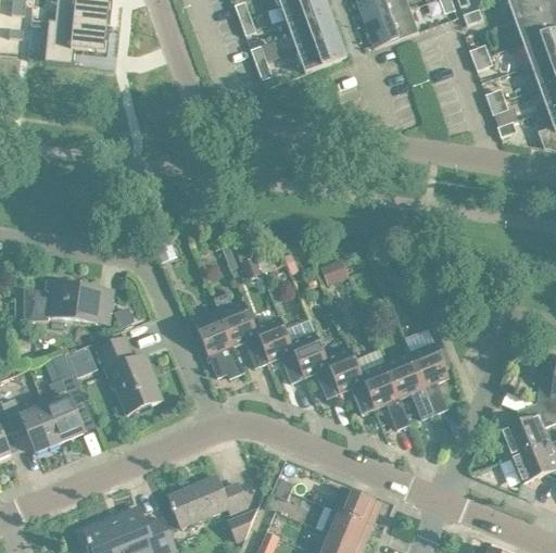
[(48,21),(48,22),(106,27),(106,25),(109,2),(87,0),(78,0),(57,0),(54,21),(48,21)]
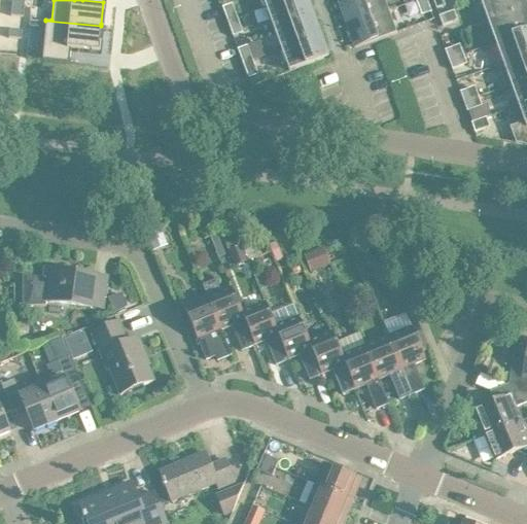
[(273,26),(308,13),(302,0),(279,0),(266,5),(273,26)]
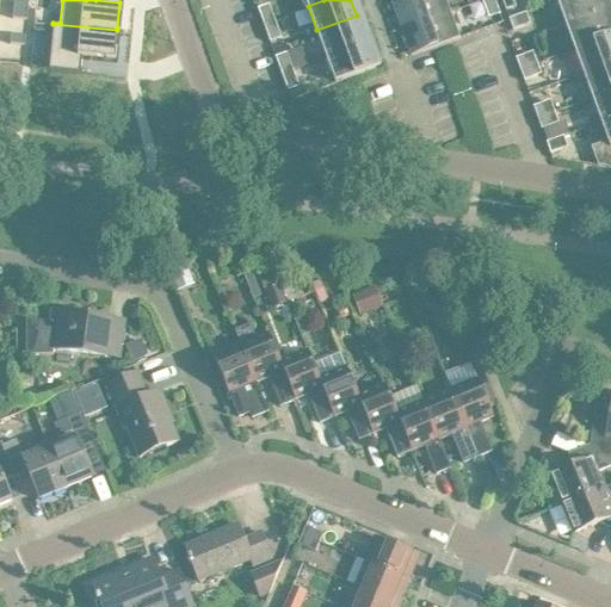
[(399,0),(392,2),(401,26),(449,10),(445,0),(399,0)]
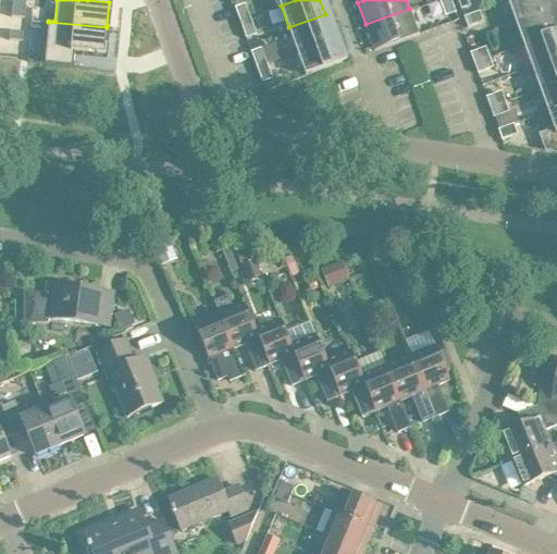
[(440,0),(444,13),(455,10),(450,0),(440,0)]
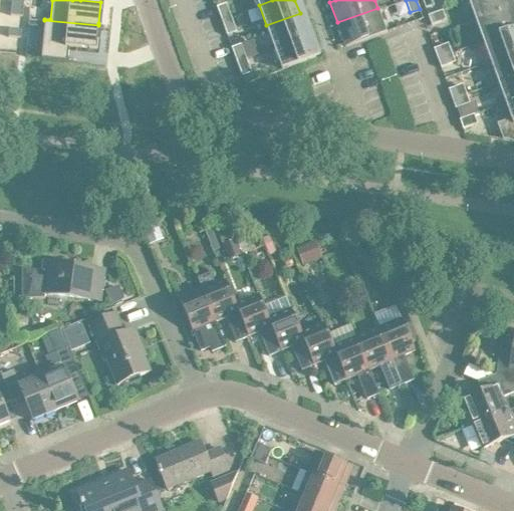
[(475,19),(509,6),(506,0),(469,0),(475,19)]
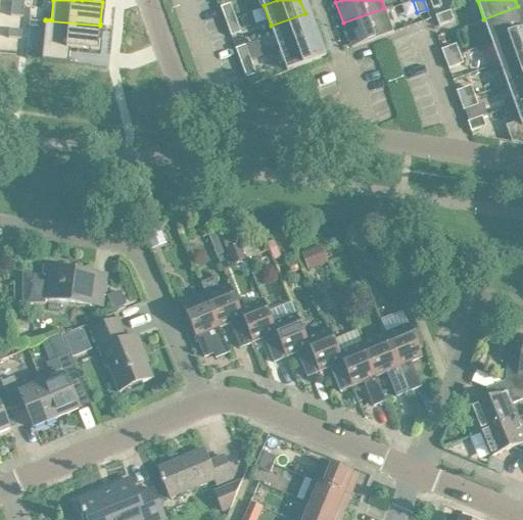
[(228,1),(220,4),(225,19),(233,16),(228,1)]
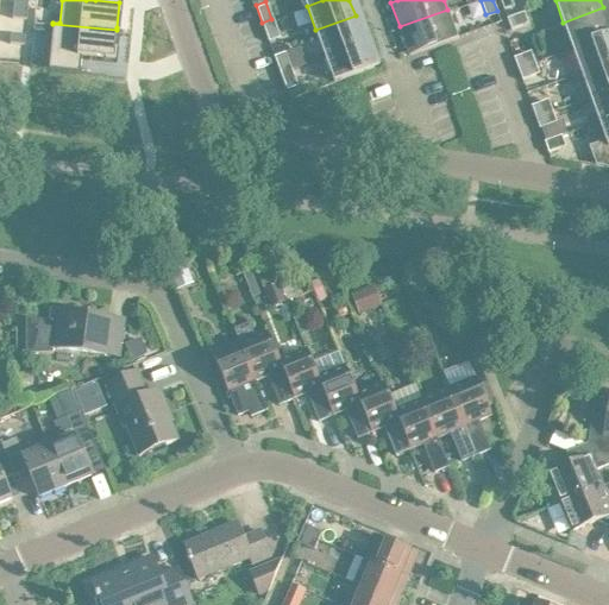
[(25,17),(26,7),(12,6),(11,16),(25,17)]
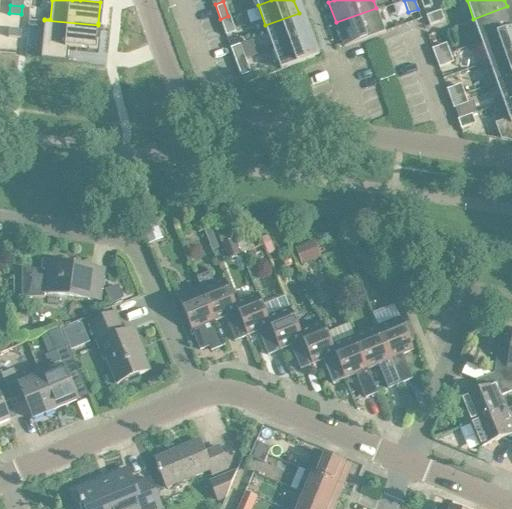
[(473,19),(480,39),(511,27),(511,20),(507,6),(473,19)]
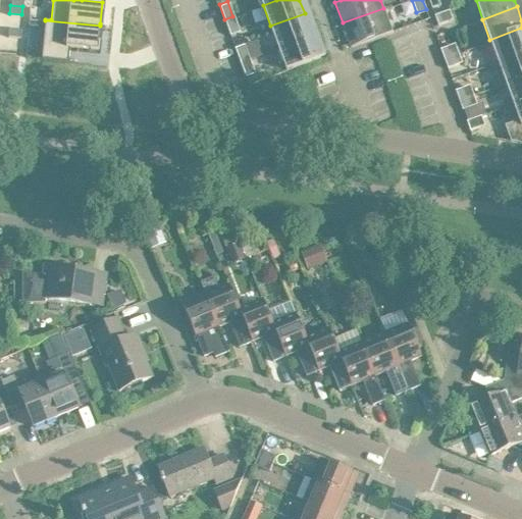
[(383,8),(343,22),(350,45),(392,30),(383,8)]
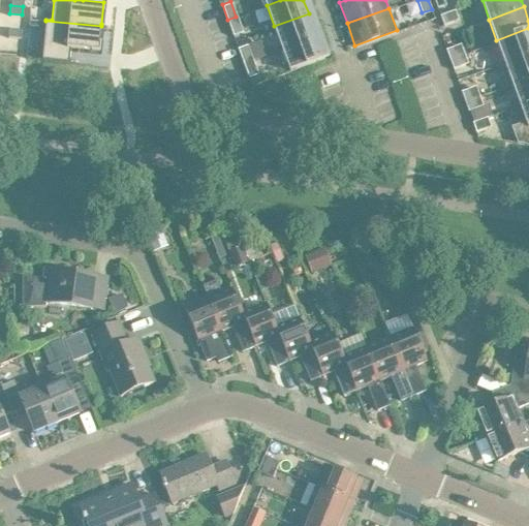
[(439,13),(442,21),(443,24),(458,18),(455,8),(439,13)]
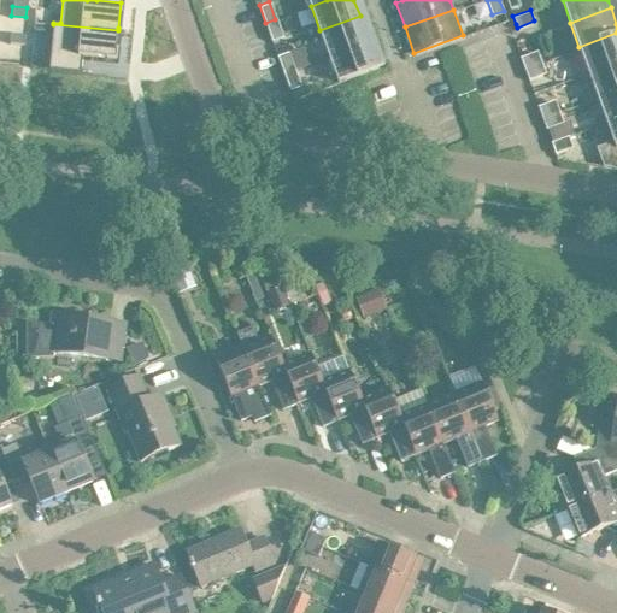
[(328,54),(369,40),(360,16),(319,30),(328,54)]
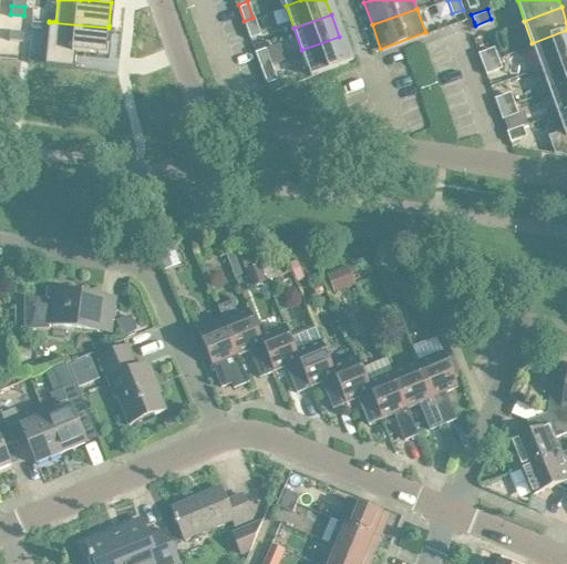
[(253,18),(244,21),(249,37),(258,33),(253,18)]
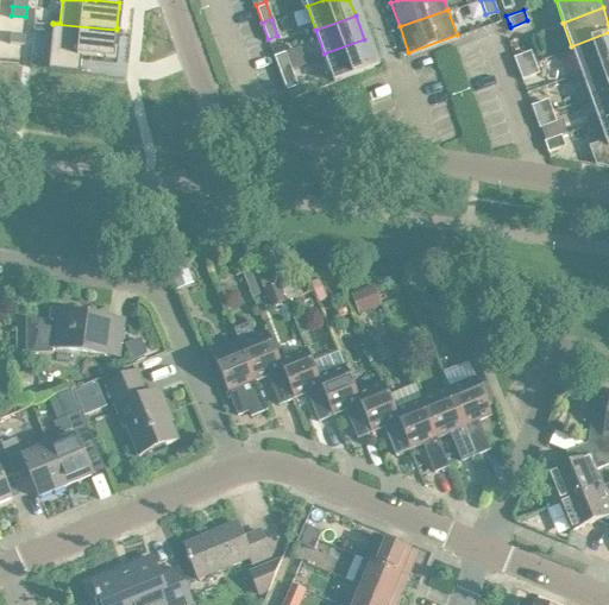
[(52,24),(49,67),(79,69),(81,55),(90,55),(113,58),(117,33),(117,30),(52,24)]
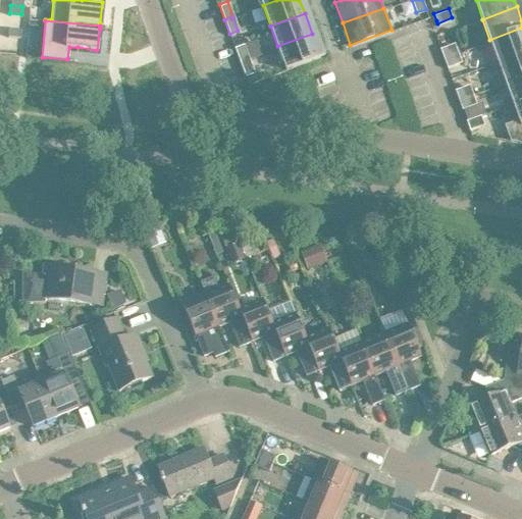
[(8,27),(7,35),(19,36),(20,28),(8,27)]
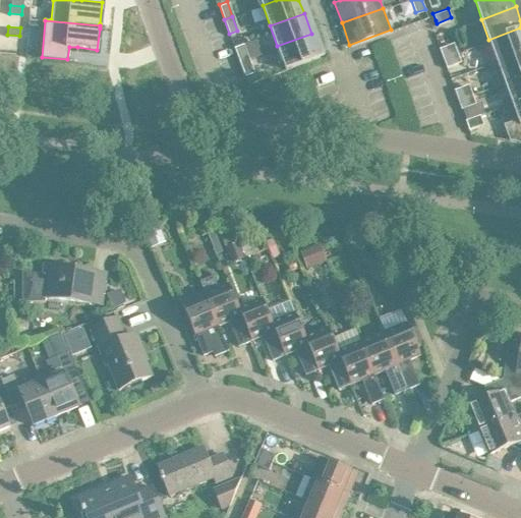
[(497,60),(520,51),(520,27),(488,40),(497,60)]
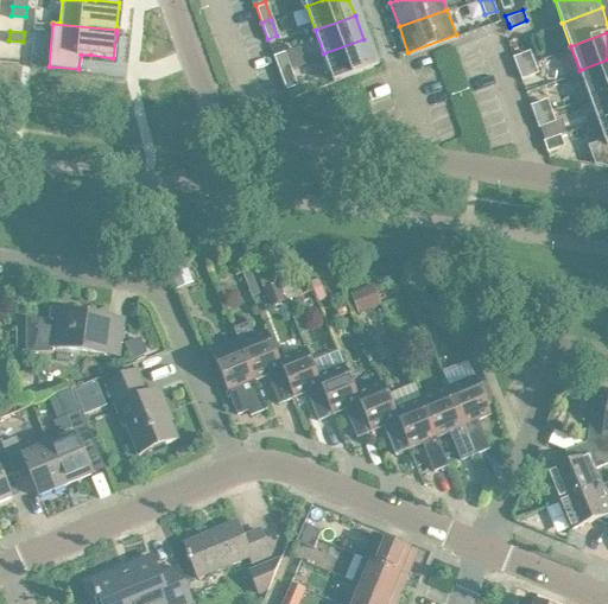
[(363,39),(323,53),(333,80),(373,65),(363,39)]
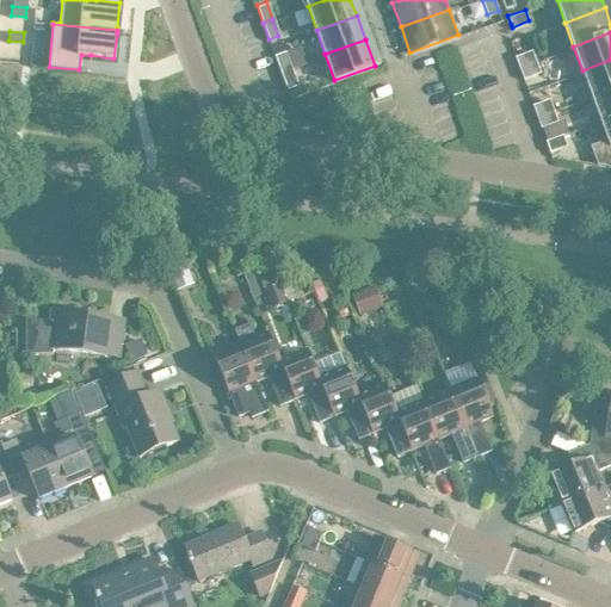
[(519,66),(536,60),(531,48),(514,55),(519,66)]
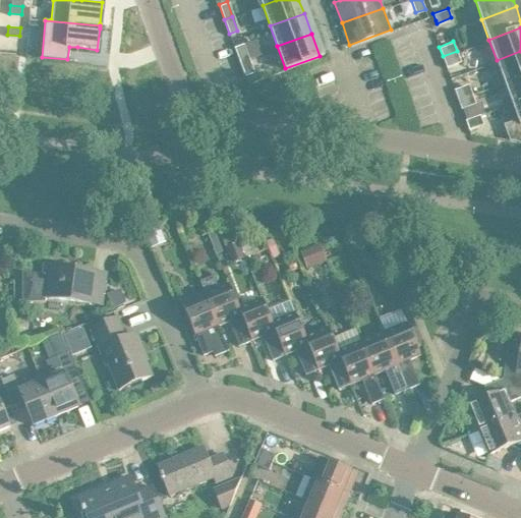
[(239,60),(248,57),(243,42),(234,46),(239,60)]
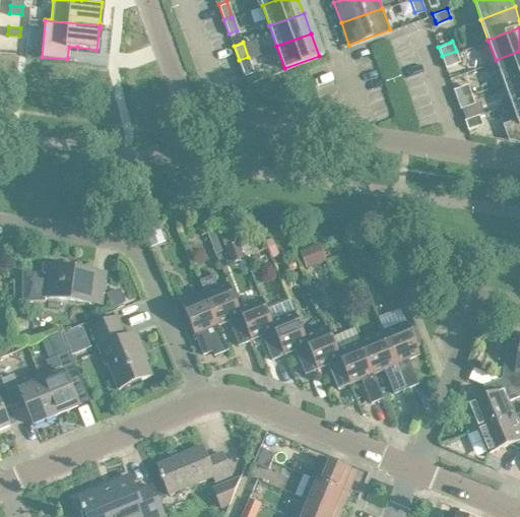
[(456,51),(442,56),(445,66),(459,60),(456,51)]
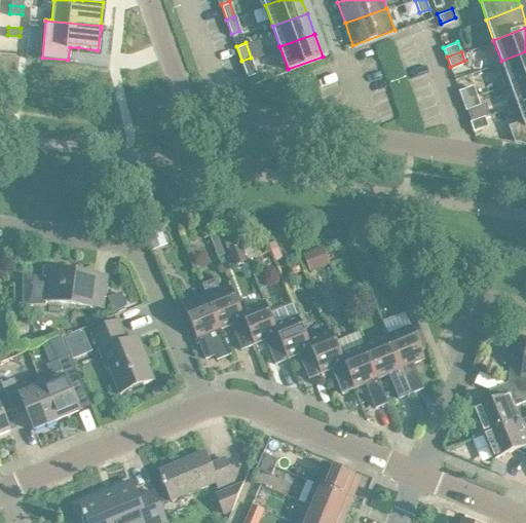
[(509,82),(525,75),(525,51),(501,61),(509,82)]
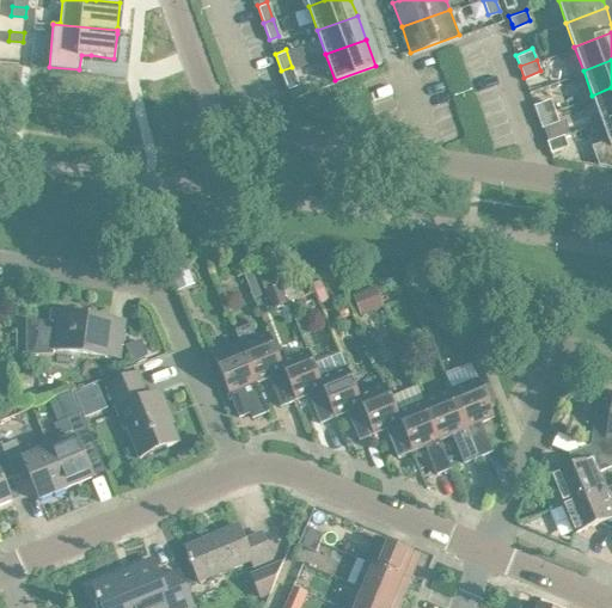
[(292,67),(281,71),(287,87),(299,84),(292,67)]
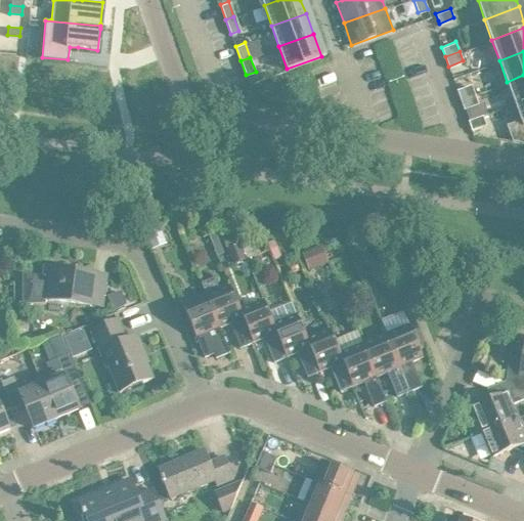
[(514,102),(523,98),(523,75),(507,82),(514,102)]
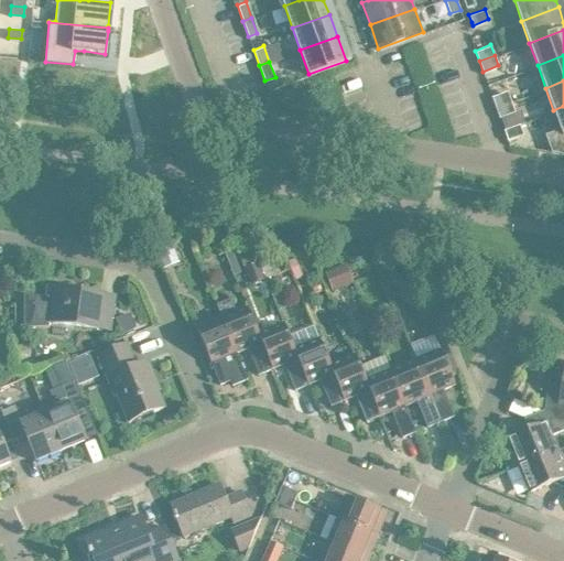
[(495,106),(510,100),(507,89),(491,95),(495,106)]
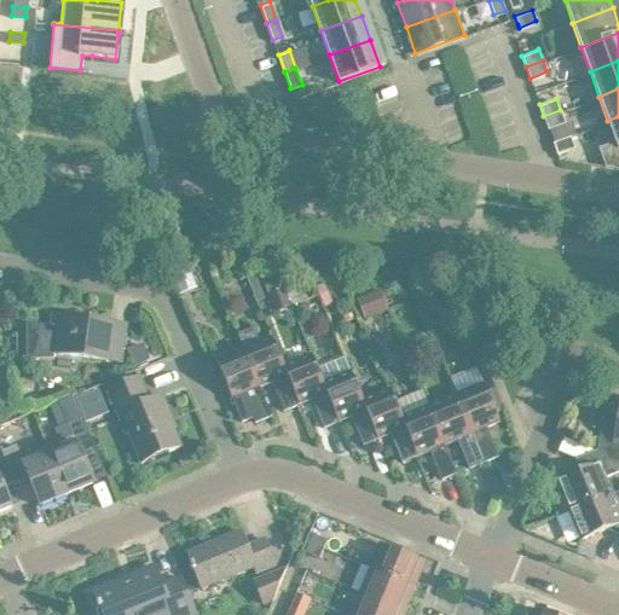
[(560,110),(543,116),(548,127),(565,121),(560,110)]
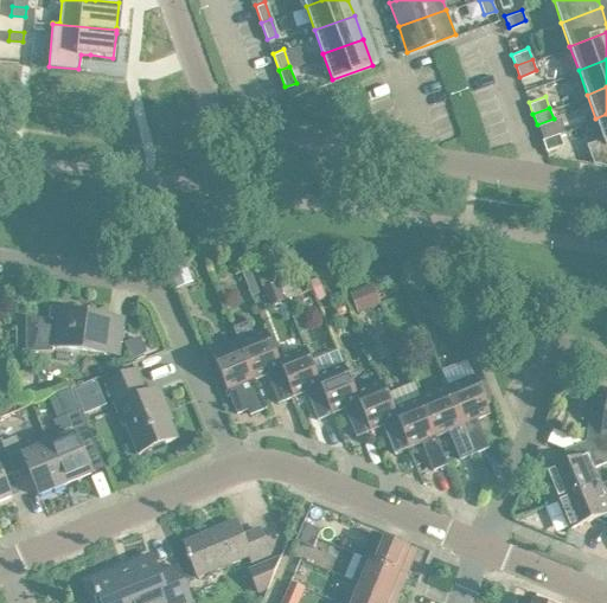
[(606,114),(595,119),(602,138),(587,143),(593,162),(606,164),(606,114)]
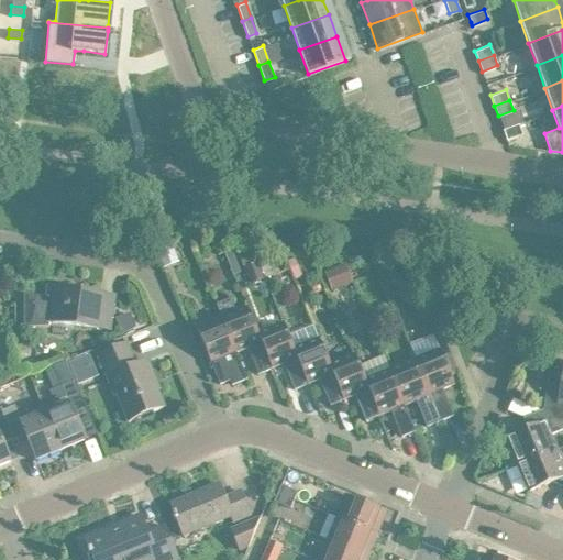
[(518,122),(503,128),(506,139),(521,132),(518,122)]
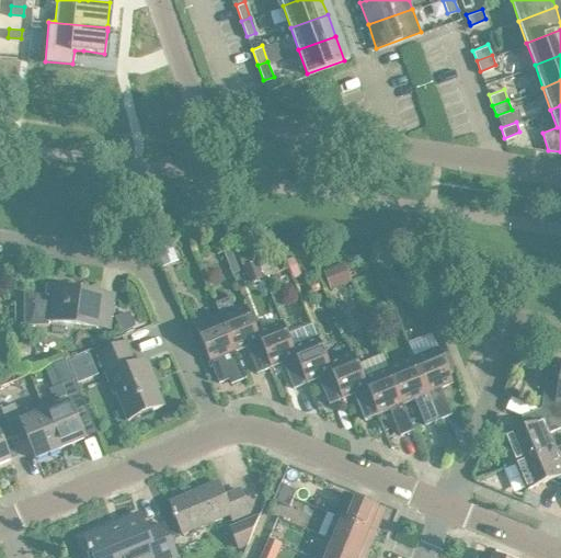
[(159,255),(173,250),(169,239),(155,245),(159,255)]
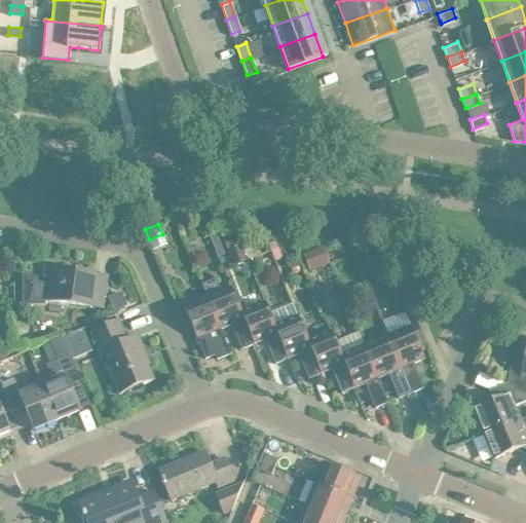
[(217,254),(224,251),(217,231),(210,233),(217,254)]
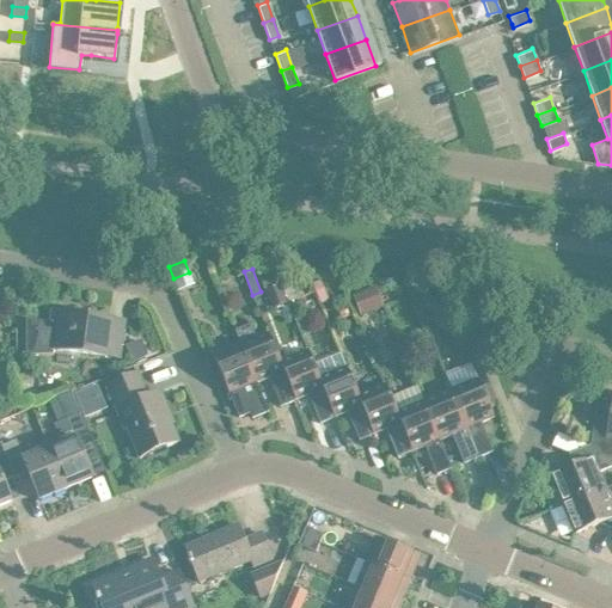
[(262,286),(279,281),(274,270),(258,275),(262,286)]
